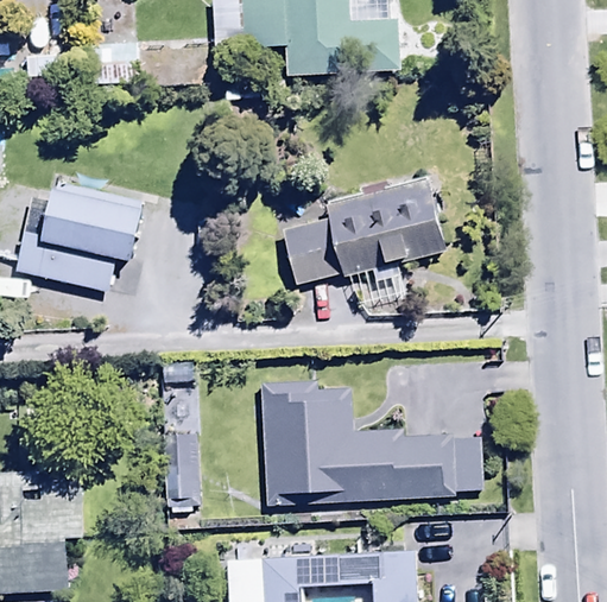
[(210,0),(213,51),(288,48),(289,77),(398,73),(396,20),(387,21),(386,0),(210,0)]
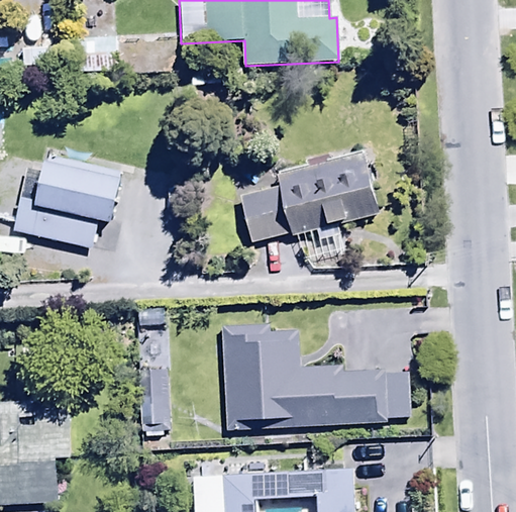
[(116,37),(75,38),(77,73),(117,72),(116,37)]
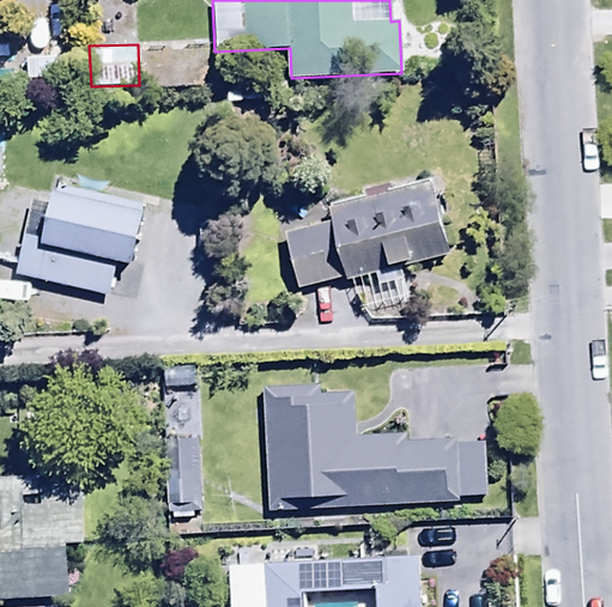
[(286,230),(300,286),(449,253),(432,177),(326,201),(331,220),(286,230)]
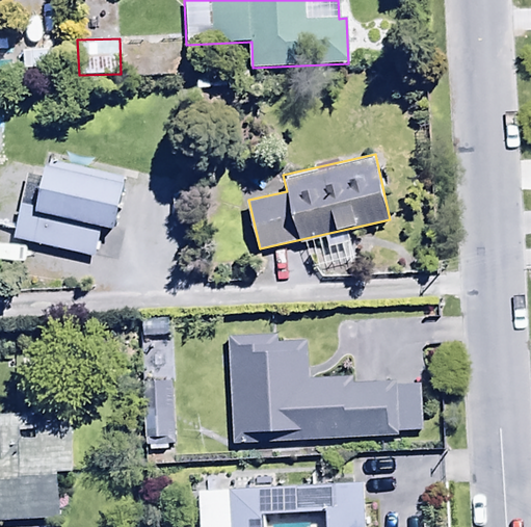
[(14,239),(95,255),(100,227),(115,230),(126,175),(49,160),(41,206),(21,203),(14,239)]
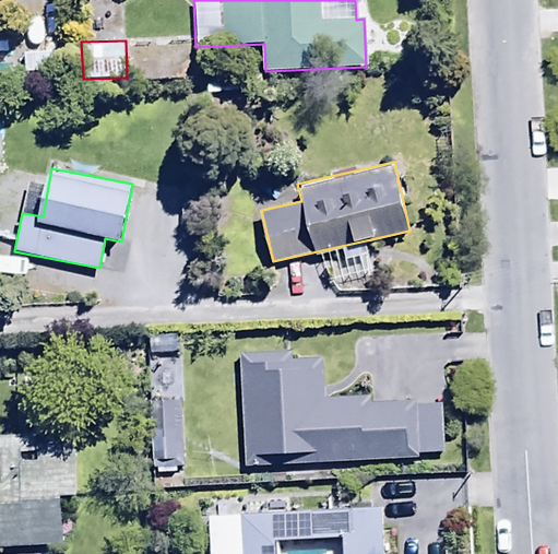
[(239,352),(244,464),(418,457),(418,454),(446,452),(443,399),(371,402),(371,396),(321,398),(319,361),(292,362),(292,350),(239,352)]
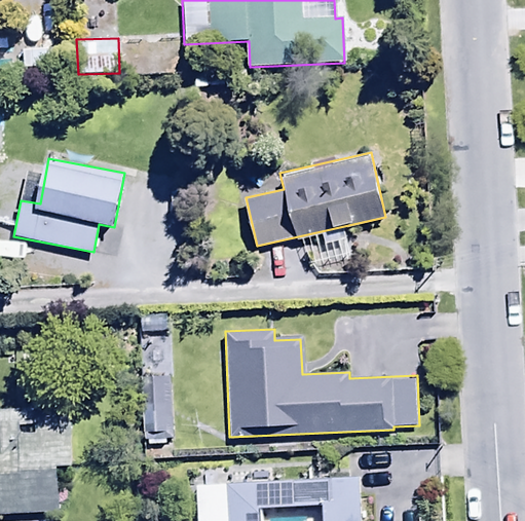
[(174,434),(171,365),(141,366),(144,435),(174,434)]
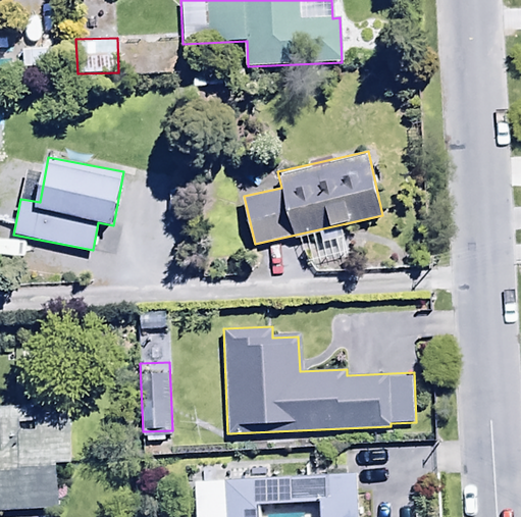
[(0,509),(69,507),(65,410),(33,411),(33,404),(0,405),(0,509)]
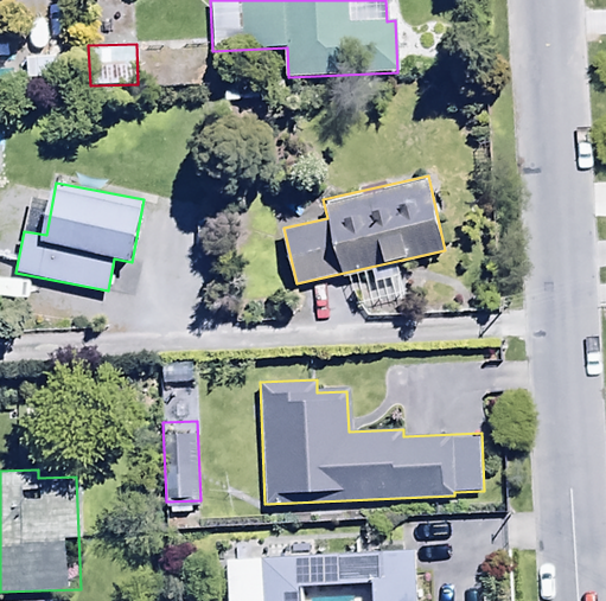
[(416,600),(414,547),(227,556),(229,600),(416,600)]
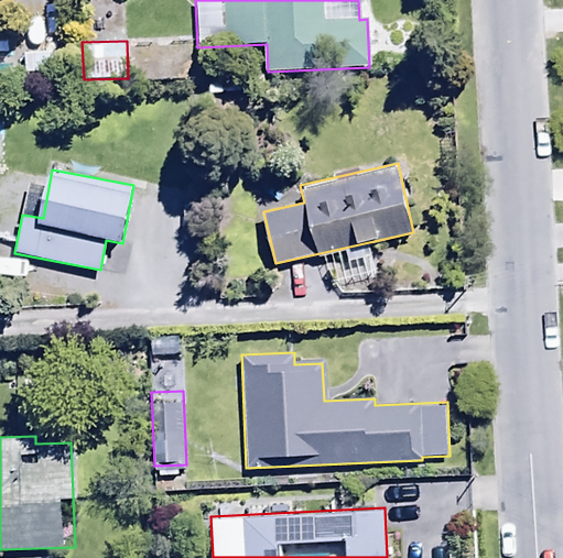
All buildings are outlined.
